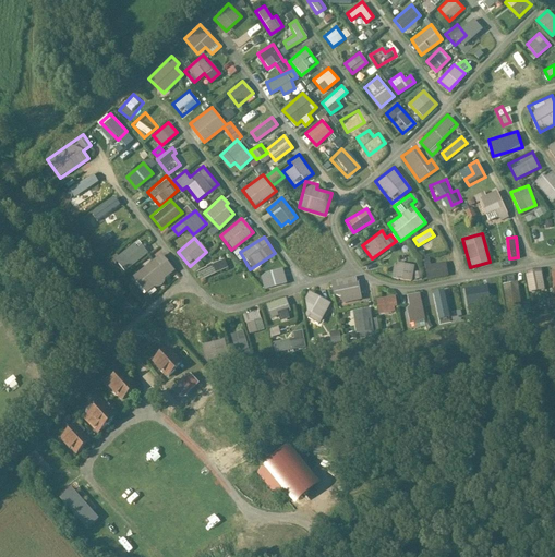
[(113,257),(124,270),(147,251),(137,239),(113,257)]
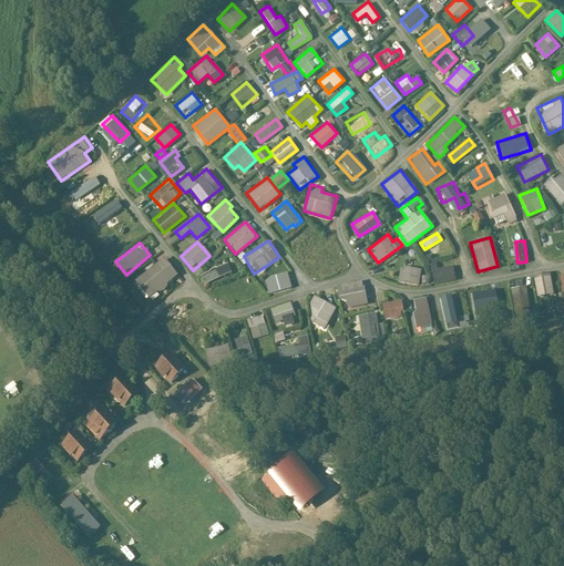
[(149,298),(178,274),(163,256),(134,280),(149,298)]
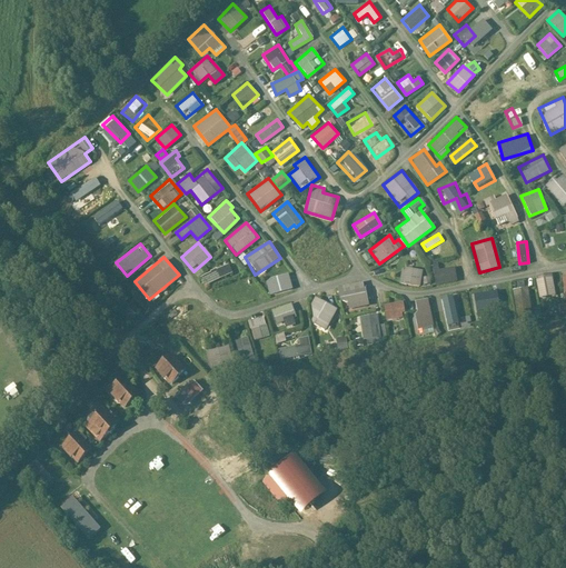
[(227,263),(199,276),(204,285),(231,272),(227,263)]
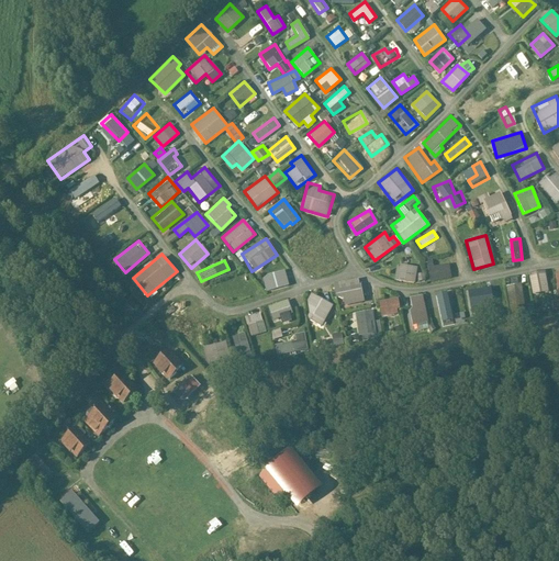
[(427,260),(428,280),(450,279),(449,264),(432,265),(432,260),(427,260)]
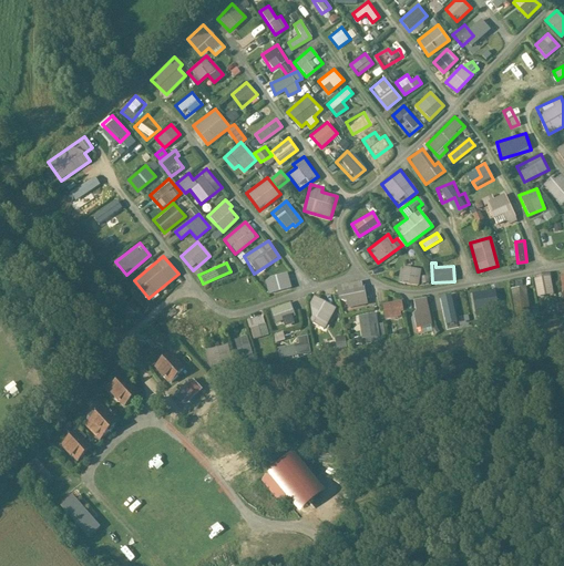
[(401,265),(398,281),(418,285),(421,269),(401,265)]
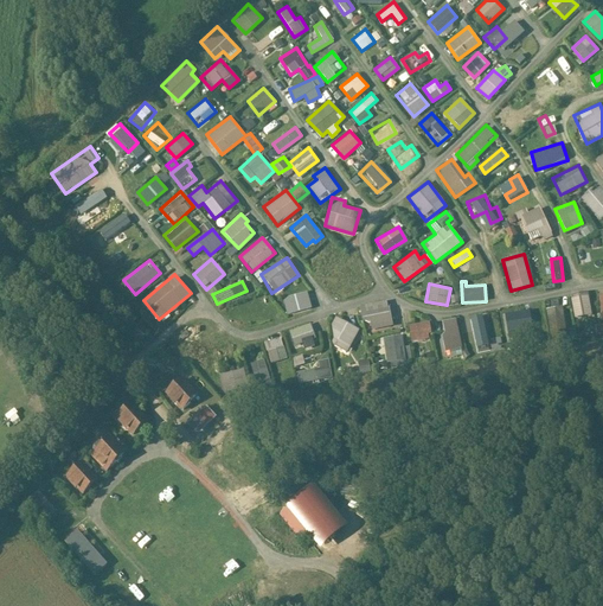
[(286,314),(310,307),(306,291),(281,298),(286,314)]
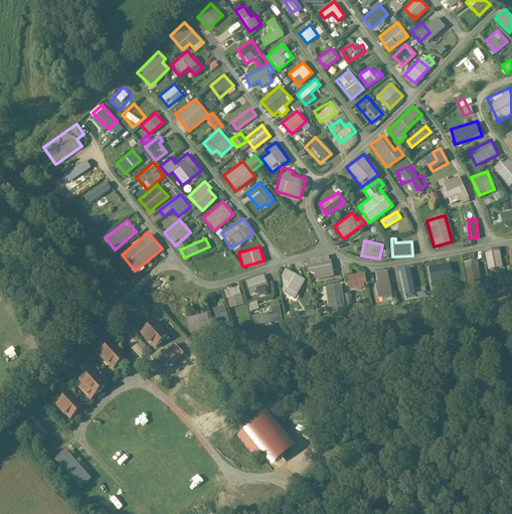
[(484,248),(487,270),(502,268),(499,246),(484,248)]
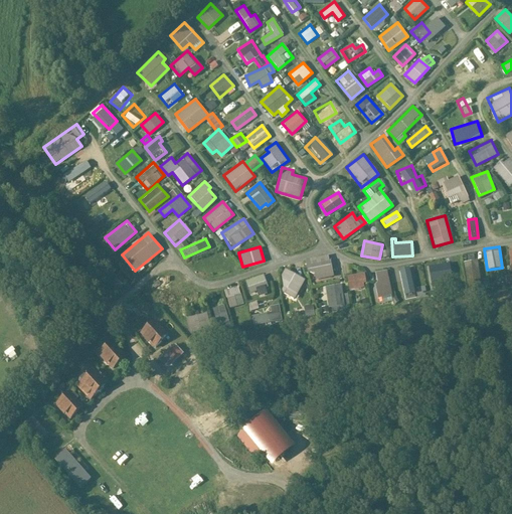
[(315,272),(316,280),(333,278),(330,255),(305,259),(307,273),(315,272)]
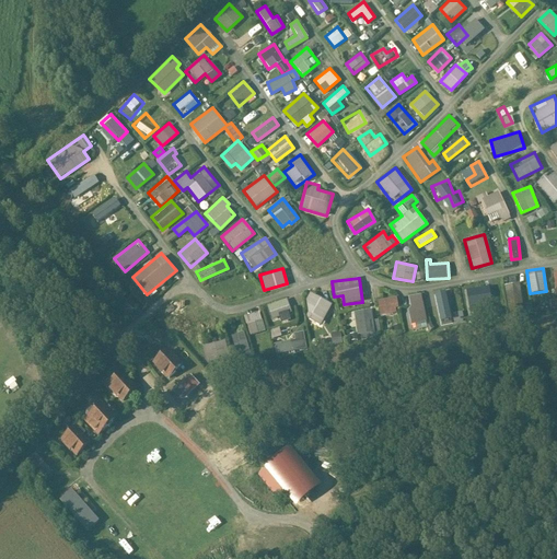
[(505,284),(508,313),(531,311),(530,303),(522,303),(520,282),(505,284)]
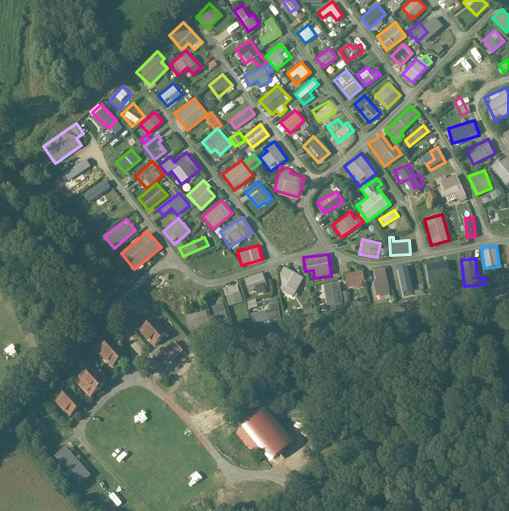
[(392,284),(405,278),(400,266),(387,271),(392,284)]
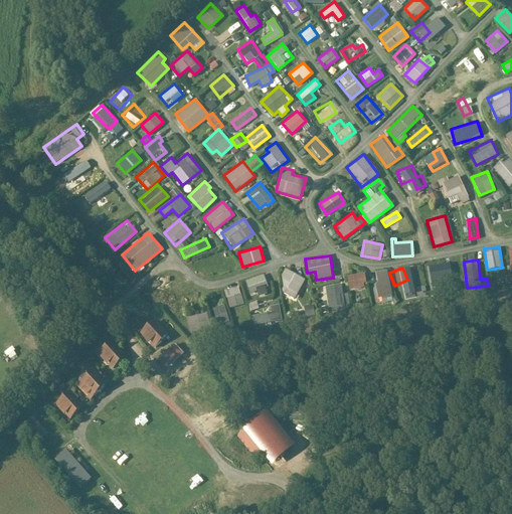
[(441,269),(441,284),(454,283),(454,268),(441,269)]
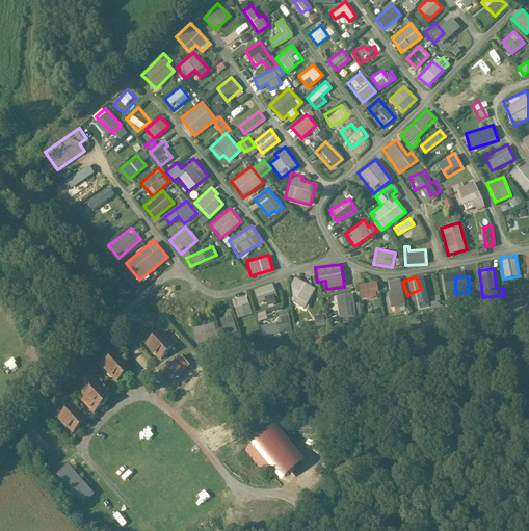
[(296,279),(286,300),(306,309),(315,287),(296,279)]
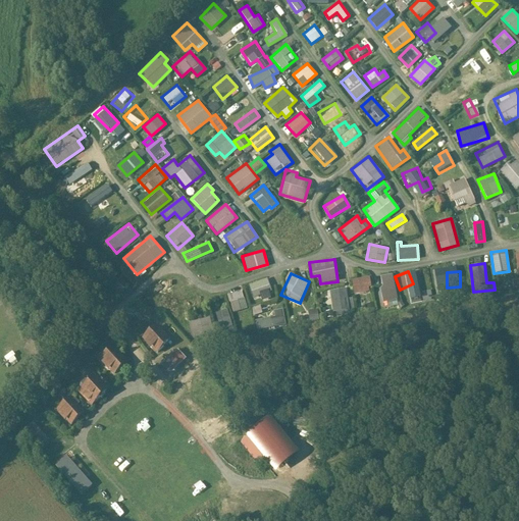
[(380,275),(383,302),(397,300),(394,273),(380,275)]
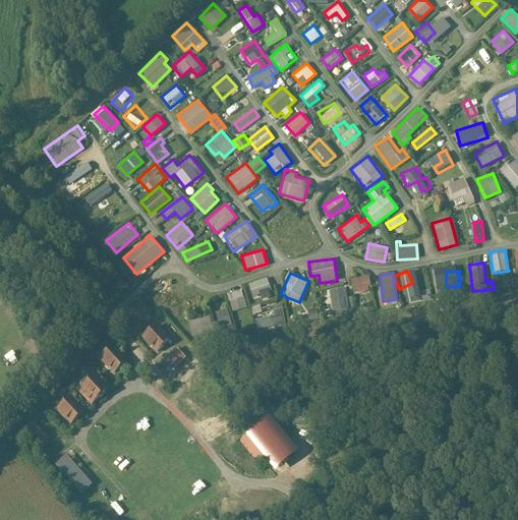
[(267,276),(246,283),(251,297),(260,294),(262,300),(274,296),(267,276)]
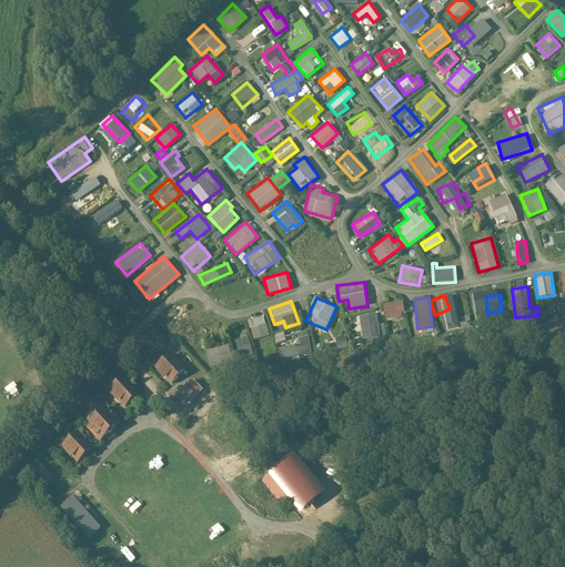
[(402,301),(382,303),(384,319),(404,316),(402,301)]
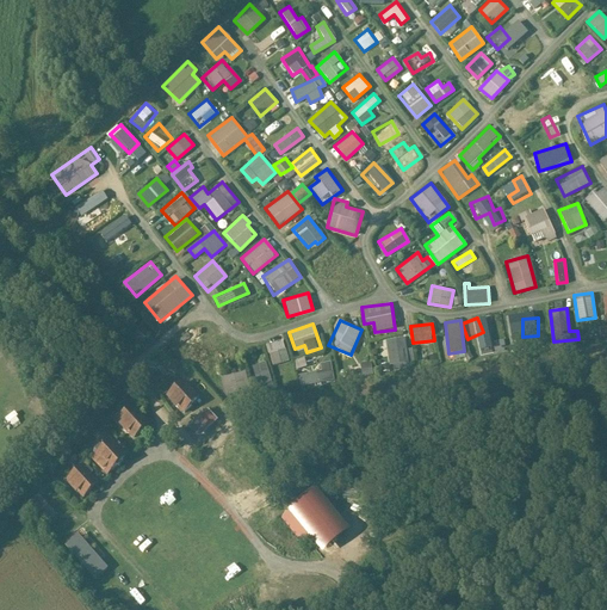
[(389,369),(407,367),(407,361),(413,361),(412,347),(406,349),(404,337),(384,339),(389,369)]
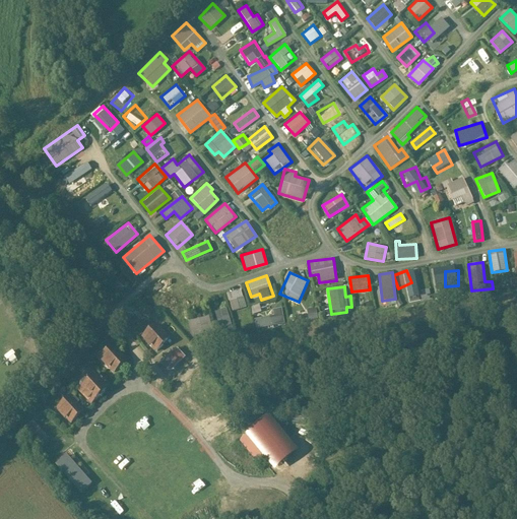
[(227,292),(231,310),(245,307),(241,288),(227,292)]
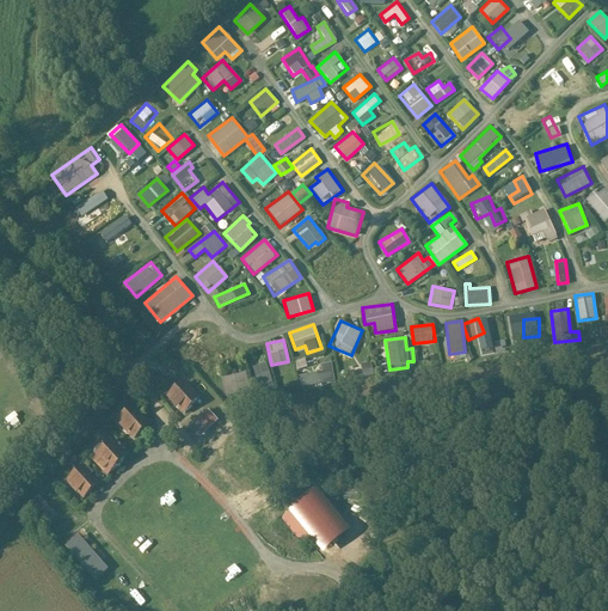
[(195,364),(207,374),(223,356),(217,352),(210,360),(204,354),(195,364)]
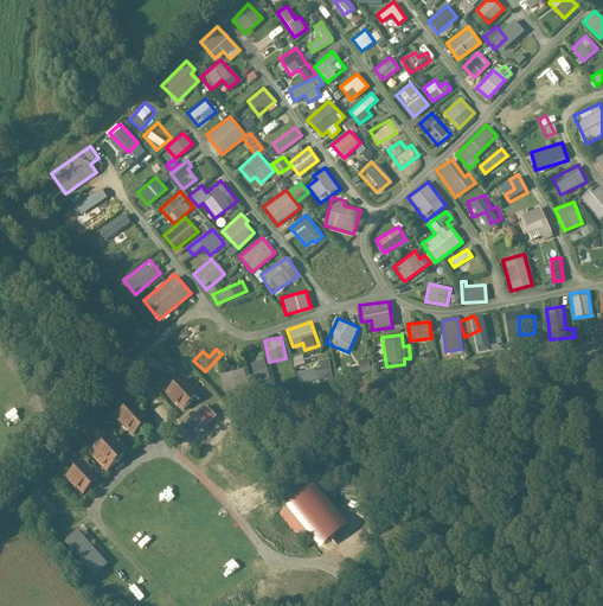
[(256,387),(270,383),(264,358),(250,362),(256,387)]
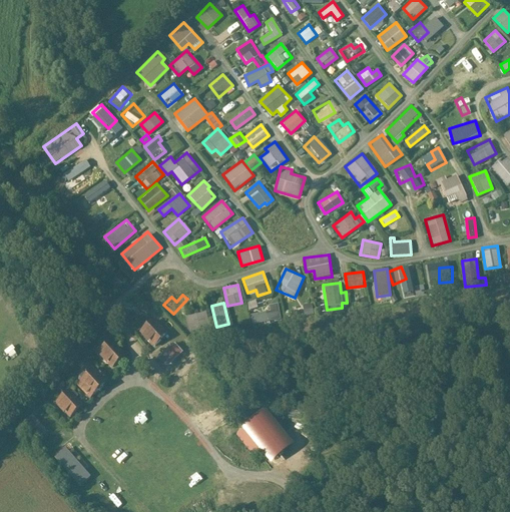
[(270,310),(250,314),(252,324),(281,318),(278,303),(269,305),(270,310)]
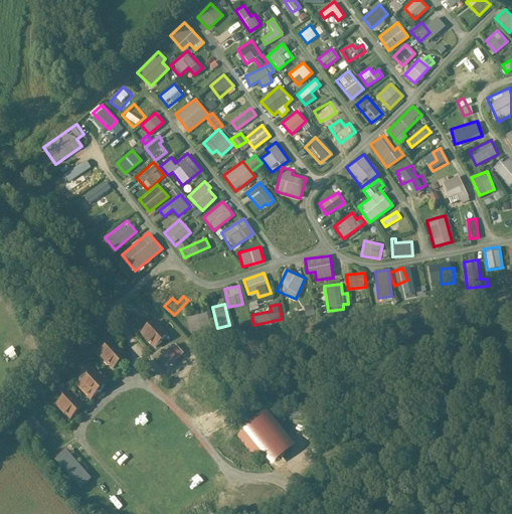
[(190,333),(210,327),(205,311),(185,318),(190,333)]
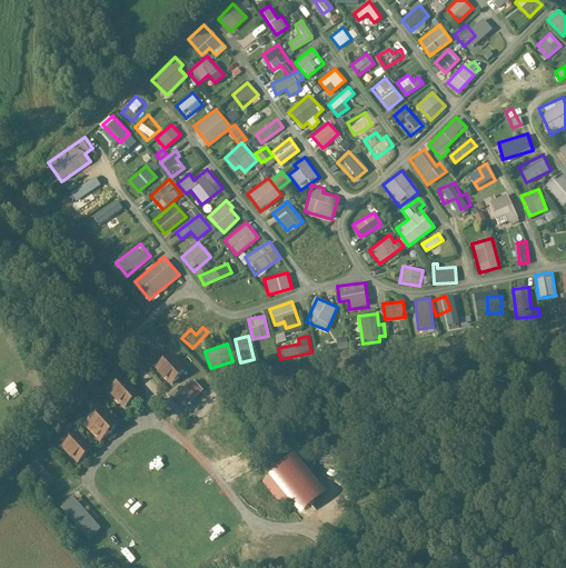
[(162,362),(158,361),(157,375),(162,379),(164,379),(168,385),(175,378),(174,377),(180,371),(167,357),(162,362)]
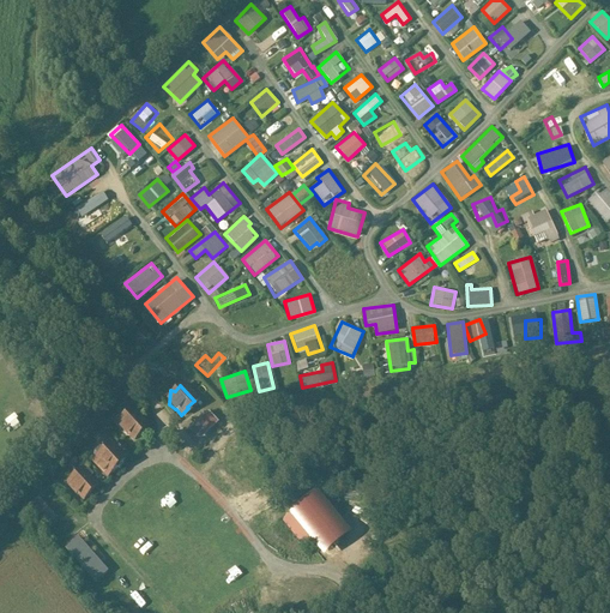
[(124,415),(120,415),(119,430),(124,434),(126,434),(131,440),(138,433),(137,432),(144,426),(130,410),(124,415)]
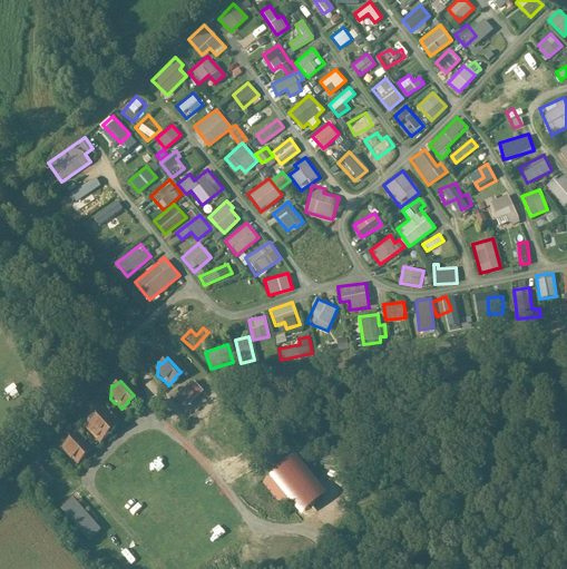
[(86,428),(85,429),(96,441),(100,438),(101,439),(105,435),(109,437),(109,432),(113,430),(111,428),(116,423),(115,422),(114,418),(110,419),(107,415),(107,417),(103,412),(93,421),(89,420),(85,424),(86,428)]
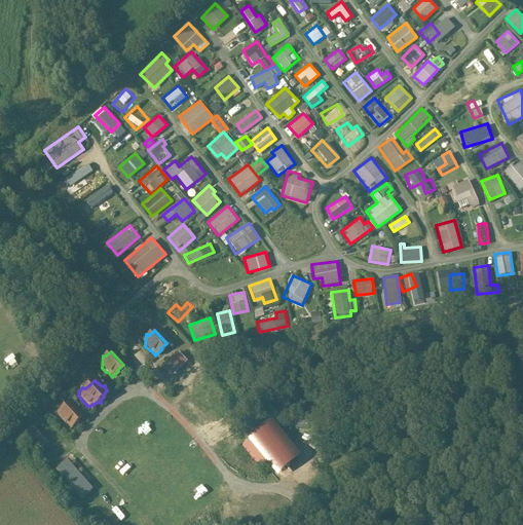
[(80,416),(68,403),(64,407),(60,407),(60,411),(57,413),(60,417),(59,420),(63,423),(66,423),(69,428),(75,422),(75,421),(80,416)]
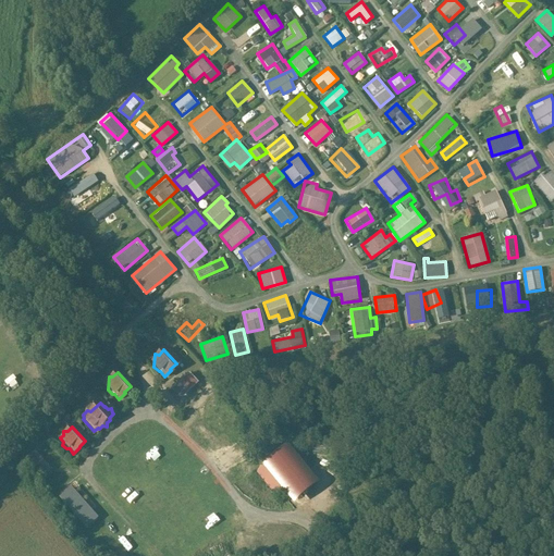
[(298,502),(320,484),(290,444),(256,470),(274,494),(285,485),(298,502)]
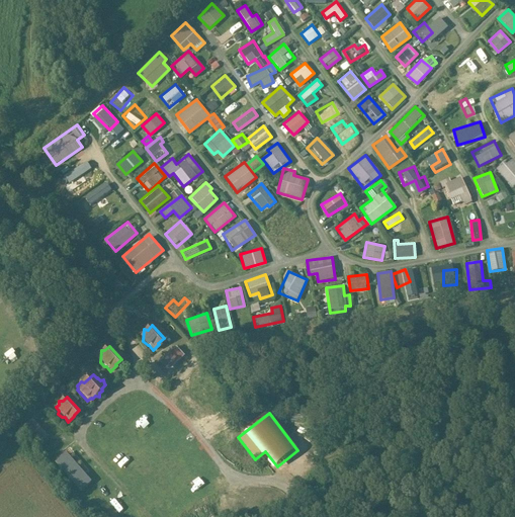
[(39,444),(49,435),(31,417),(22,426),(39,444)]
